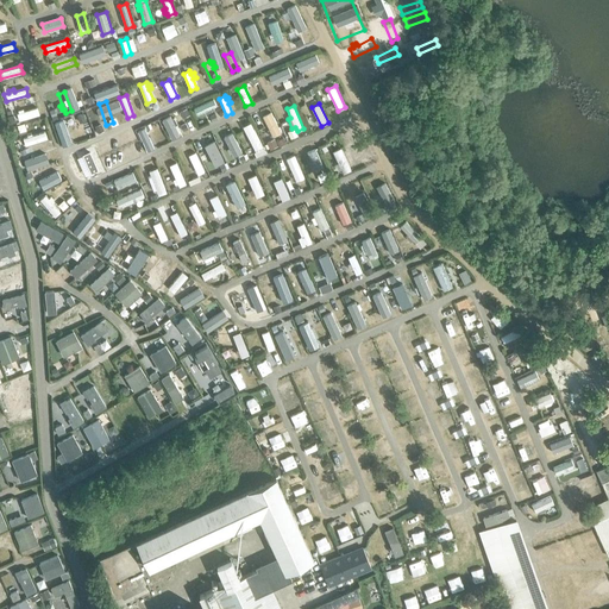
[(17,114),(19,120),(39,114),(37,107),(24,112),(23,110),(18,111),(19,113),(17,114)]
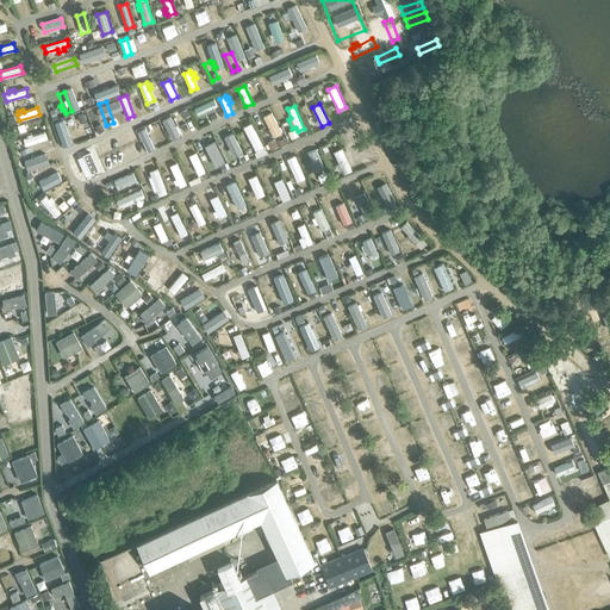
[(80,117),(86,132),(93,130),(86,113),(80,117)]
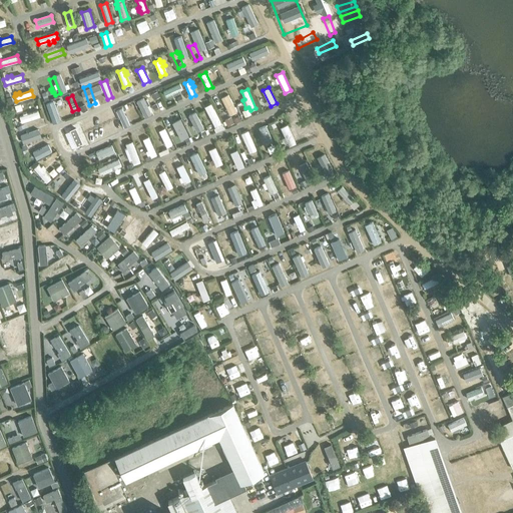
[(47,105),(53,121),(59,119),(53,103),(47,105)]
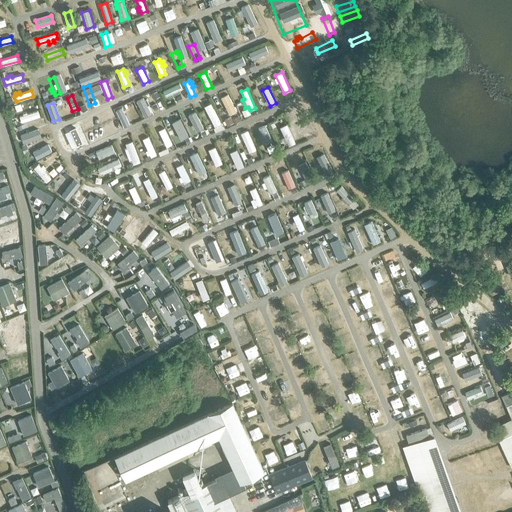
[(204,106),(214,126),(221,123),(211,103),(204,106)]
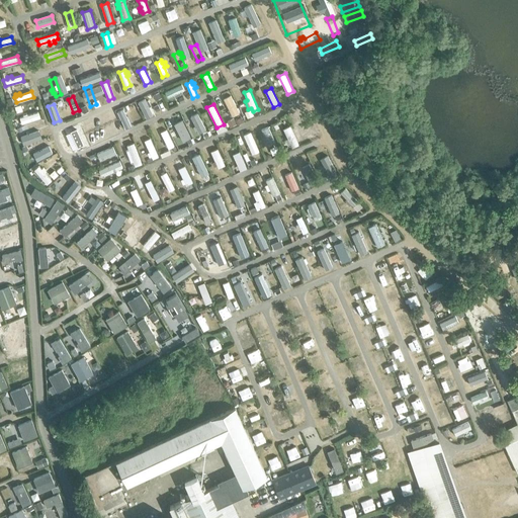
[(121,111),(128,125),(134,122),(126,108),(121,111)]
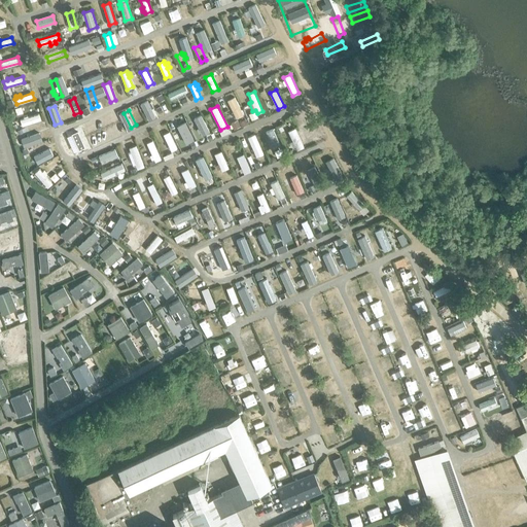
[(20,120),(22,126),(41,119),(39,113),(28,117),(27,115),(24,116),(24,118),(20,120)]
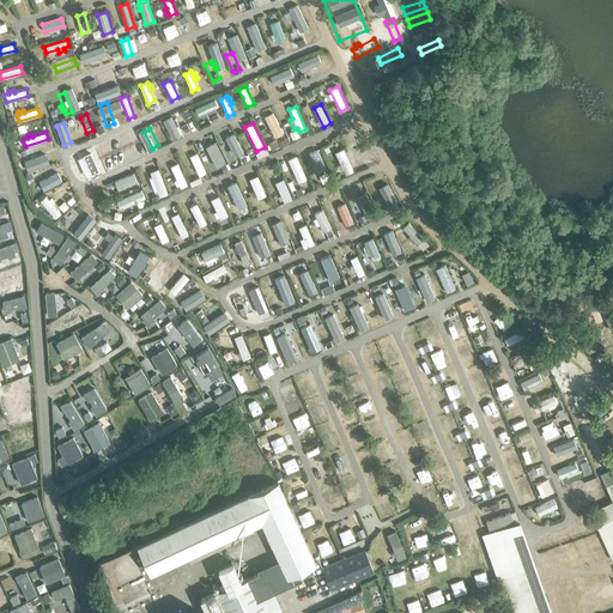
[(356,144),(366,165),(374,162),(364,140),(356,144)]
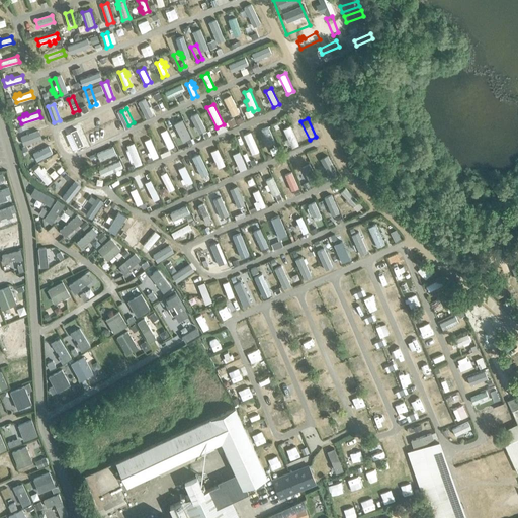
[(74,135),(82,152),(111,138),(104,120),(74,135)]
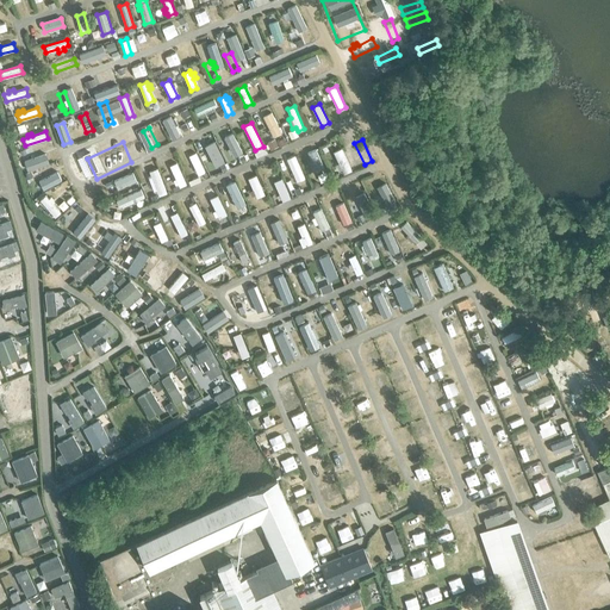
[(231,144),(241,163),(247,160),(237,142),(231,144)]
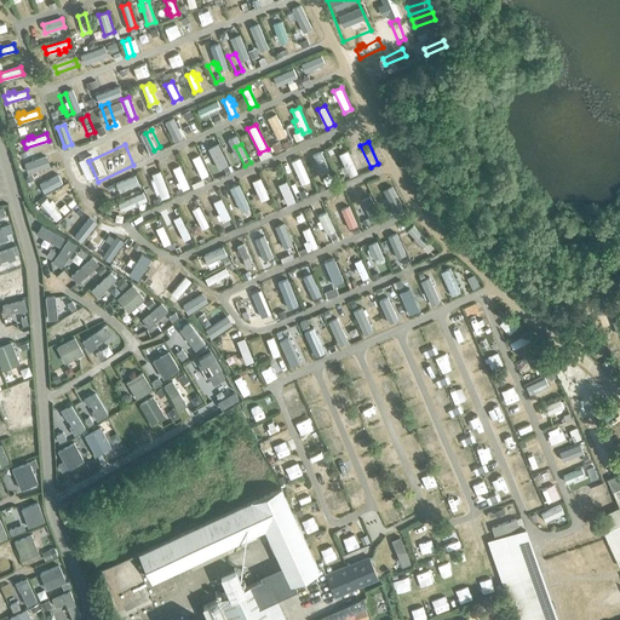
[(313,155),(321,174),(329,171),(321,151),(313,155)]
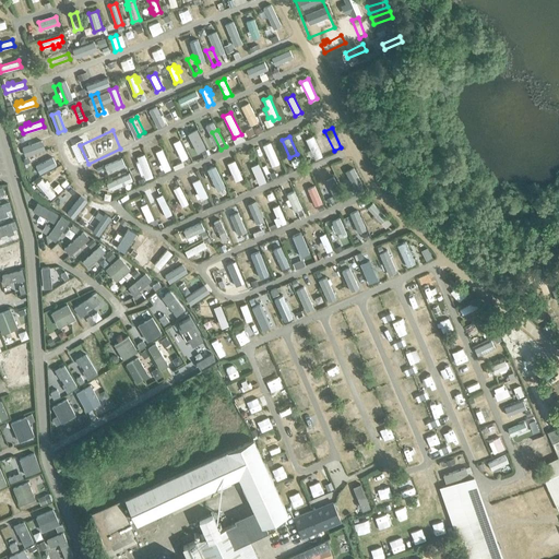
[(306,140),(314,159),(322,156),(312,137),(306,140)]
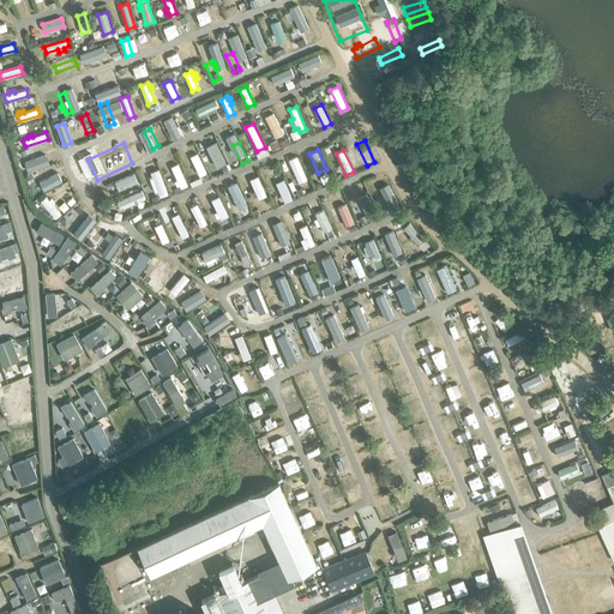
[(215,155),(223,173),(229,170),(221,151),(215,155)]
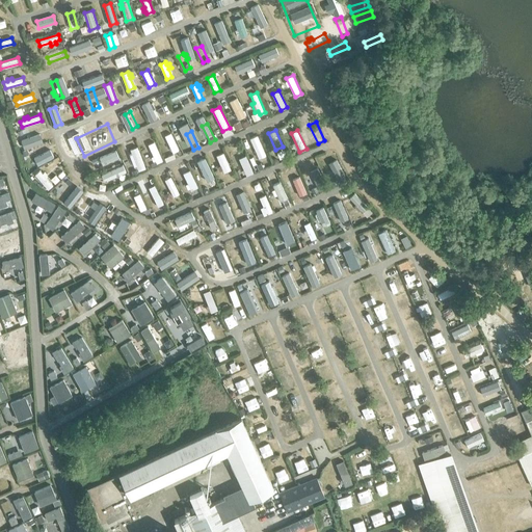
[(165,136),(173,153),(179,150),(170,133),(165,136)]
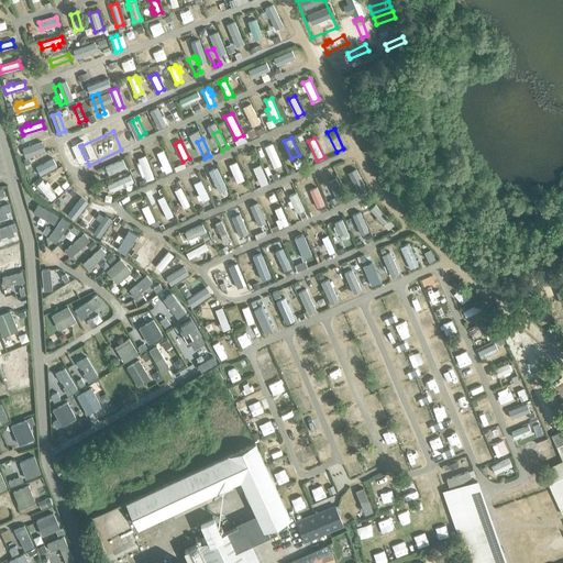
[(45,143),(26,150),(29,155),(47,148),(45,143)]
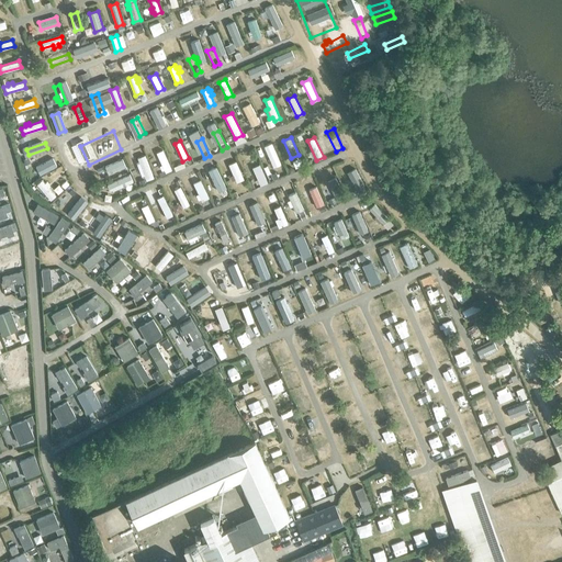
[(265,146),(273,167),(281,164),(271,143),(265,146)]
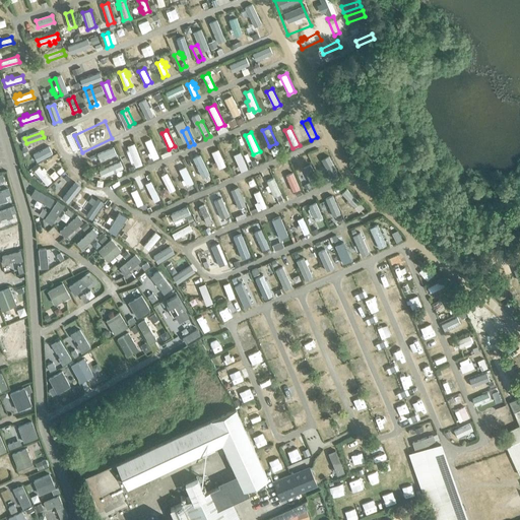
[(158,157),(150,139),(144,141),(149,152),(147,153),(149,157),(151,156),(153,159),(158,157)]
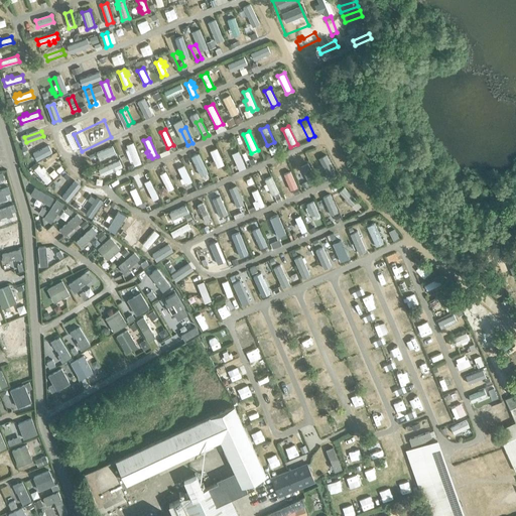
[(134,165),(141,163),(133,142),(126,145),(130,156),(128,157),(130,162),(132,161),(134,165)]
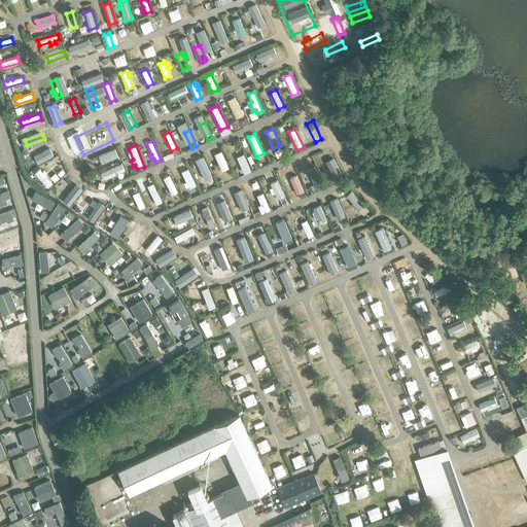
[(99,156),(102,163),(117,155),(114,149),(99,156)]
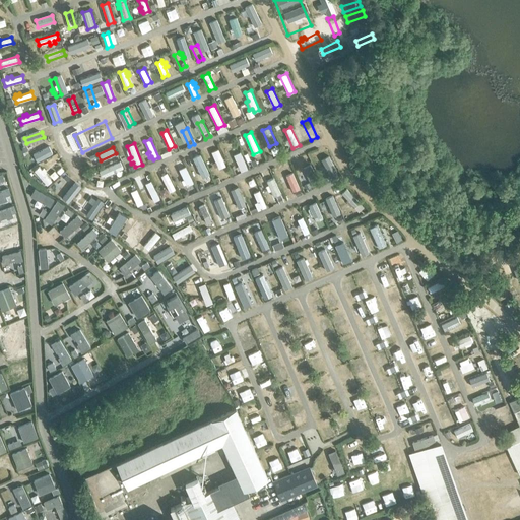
[(218,169),(225,166),(218,149),(211,152),(215,161),(212,163),(214,168),(217,167),(218,169)]
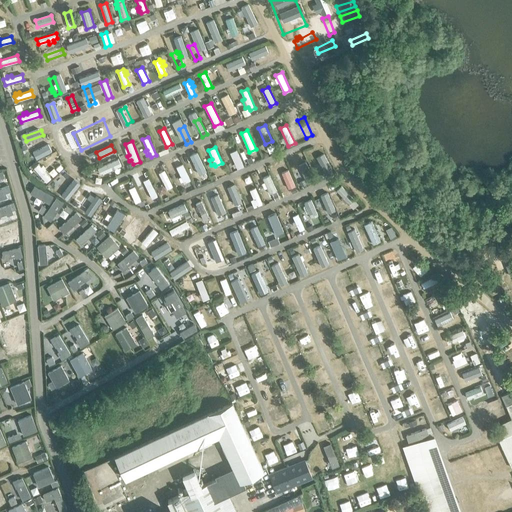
[(30,156),(33,161),(48,153),(46,148),(34,154),(33,151),(30,152),(32,155),(30,156)]
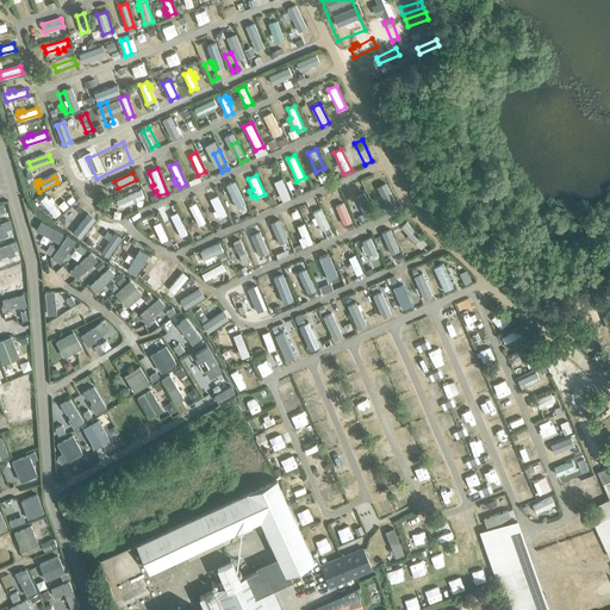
[(274,182),(281,199),(282,201),(291,198),(281,179),(274,182)]
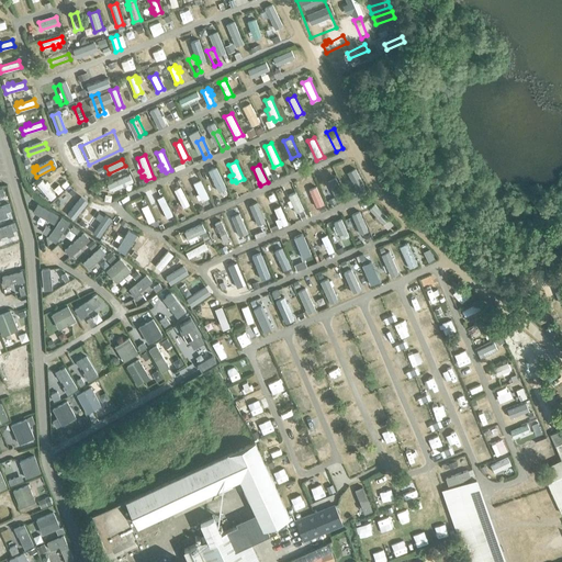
[(349,173),(360,193),(366,190),(356,170),(349,173)]
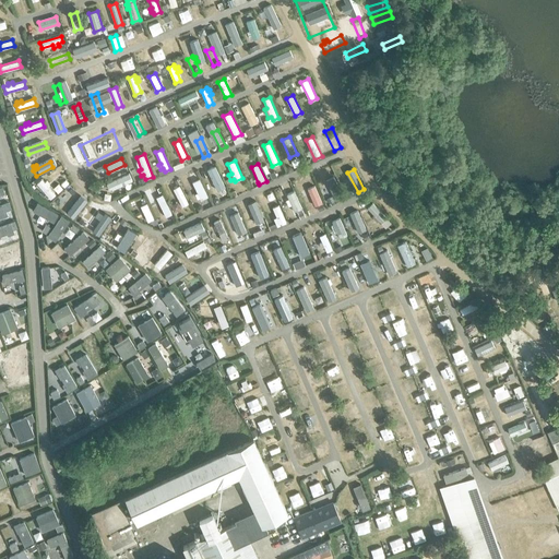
[(211,174),(218,189),(225,186),(216,170),(211,174)]
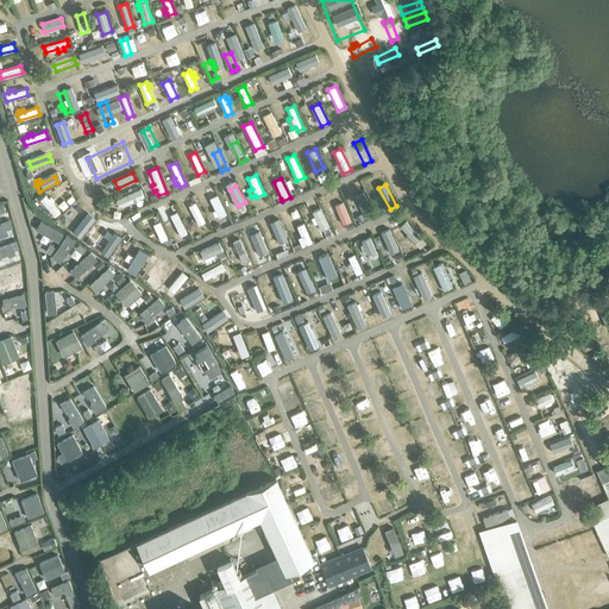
[(115,200),(119,208),(144,196),(140,189),(115,200)]
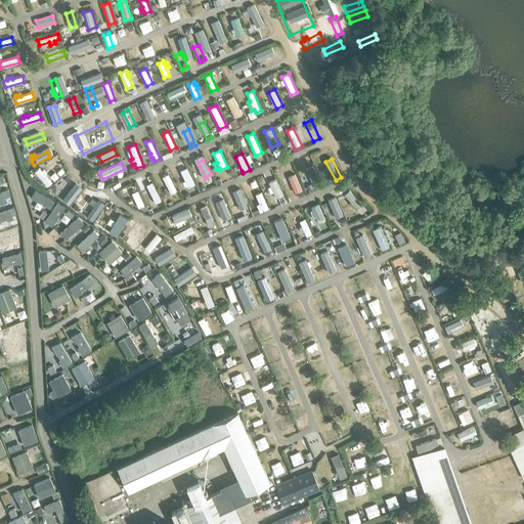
[(285,167),(292,182),(297,179),(290,164),(285,167)]
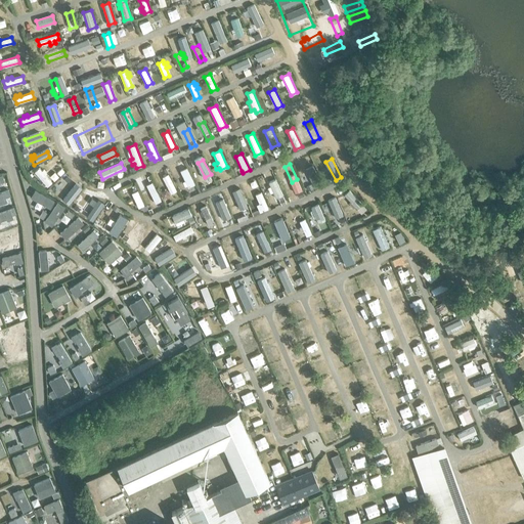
[(307,169),(316,187),(321,185),(313,166),(307,169)]
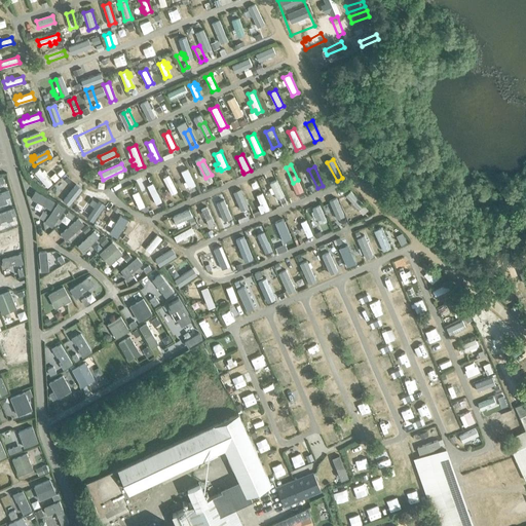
[(44,171),(42,172),(39,168),(35,173),(47,187),(52,183),(45,175),(46,174),(44,171)]
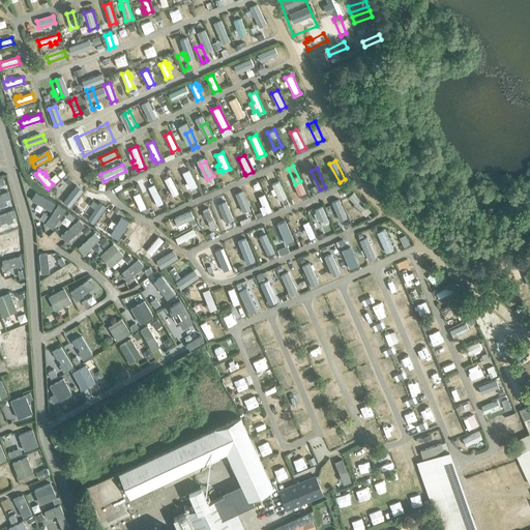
[(190,189),(197,186),(188,170),(182,173),(187,183),(184,184),(186,188),(189,187),(190,189)]
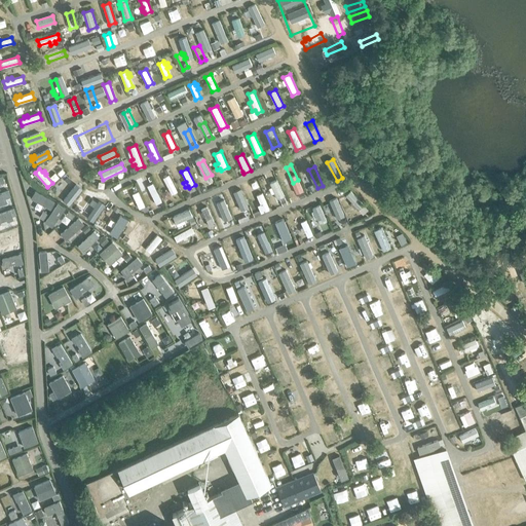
[(163,178),(172,194),(177,191),(168,175),(163,178)]
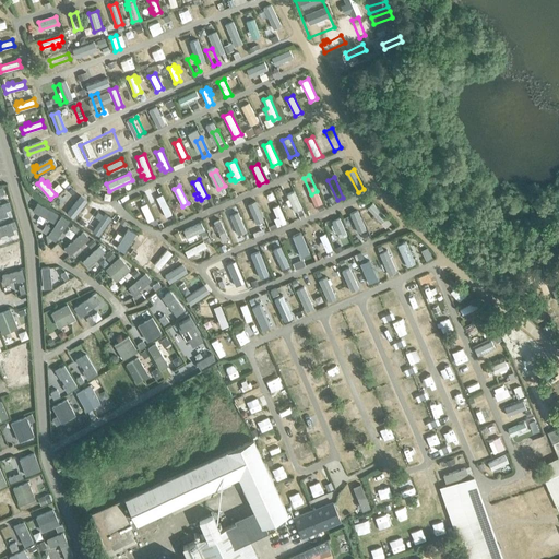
[(67,202),(68,204),(66,207),(70,212),(84,195),(79,192),(71,200),(70,198),(67,202)]
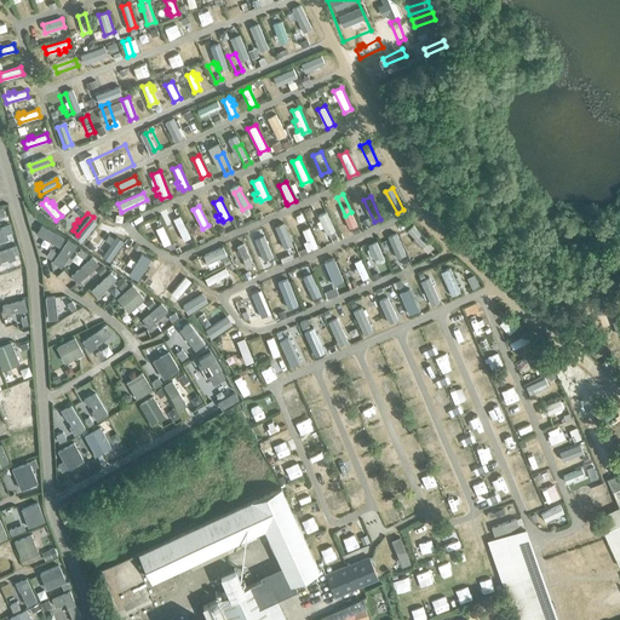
[(173,219),(184,241),(190,237),(181,216),(173,219)]
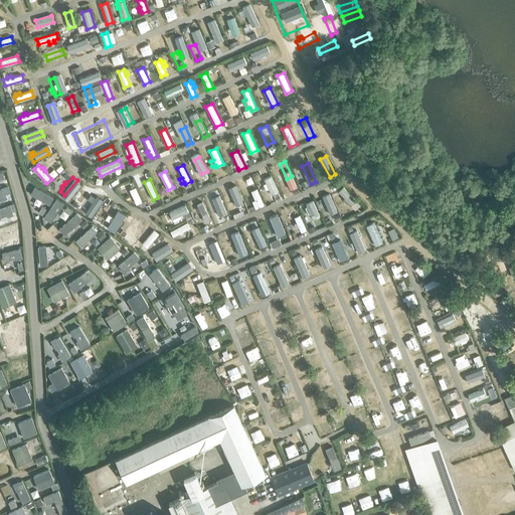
[(0,193),(10,190),(8,183),(0,185),(0,193)]
